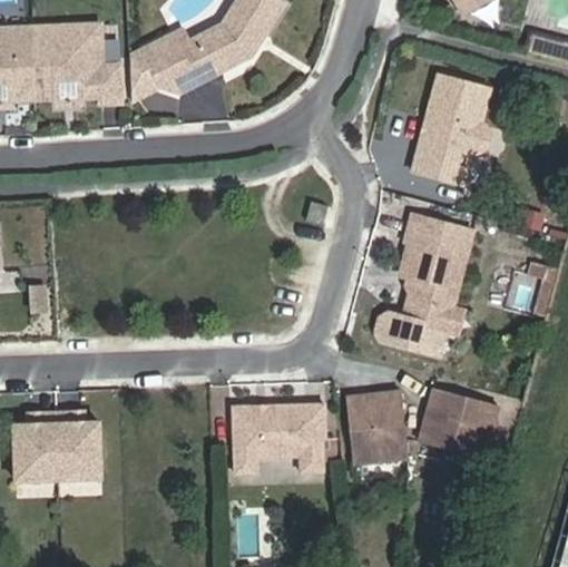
[(178,90),(195,81),(250,52),(255,44),(251,40),(255,32),(261,36),(284,0),(234,0),(221,21),(188,38),(176,44),(169,31),(139,47),(159,84),(178,90)]
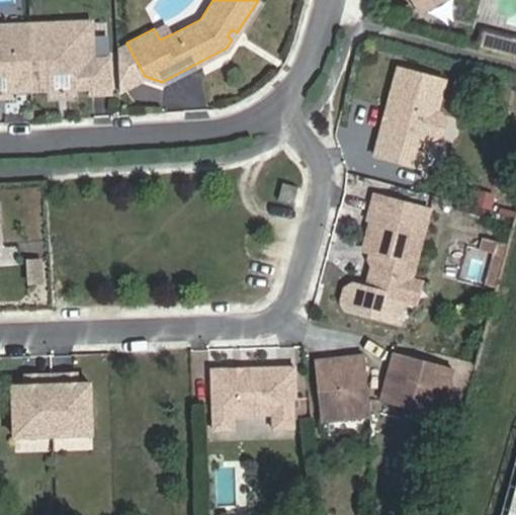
[(415,0),(420,8),(434,0),(415,0)]
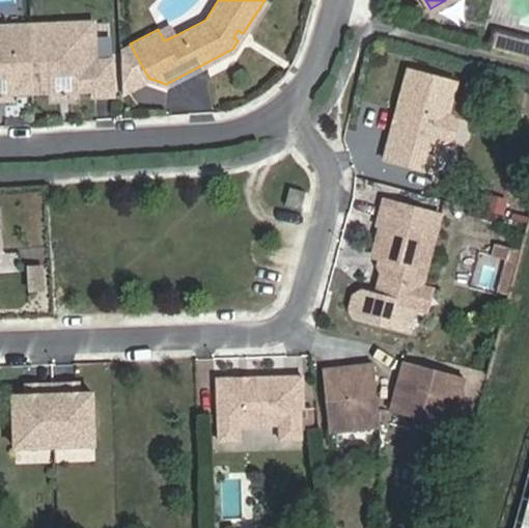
[(91,21),(0,24),(0,74),(4,75),(8,78),(9,89),(54,87),(53,76),(57,72),(67,72),(72,75),(73,87),(93,86),(93,91),(111,91),(110,58),(92,59),(91,21)]
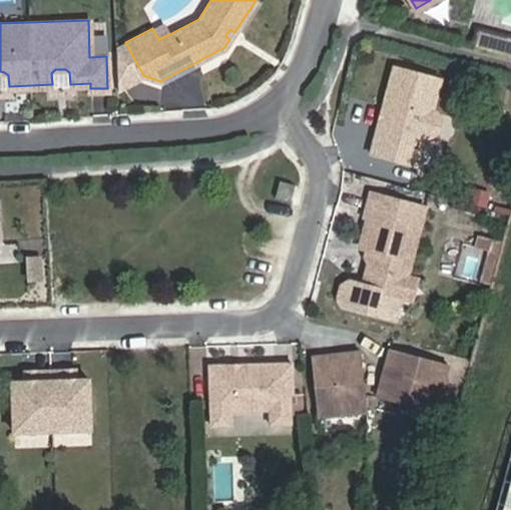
[(163,22),(152,28),(158,39),(169,34),(163,22)]
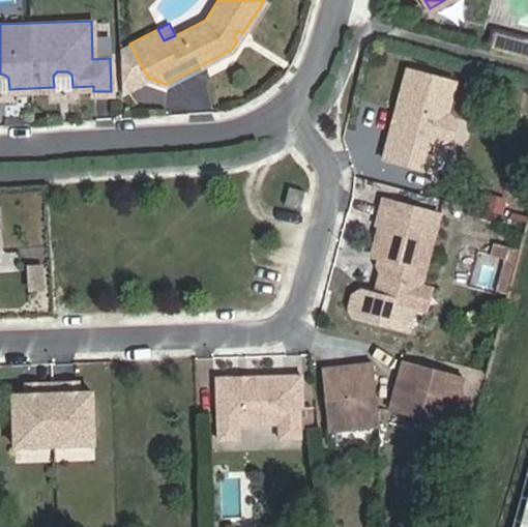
[(527,57),(527,54),(527,36),(494,27),(488,46),(527,57)]
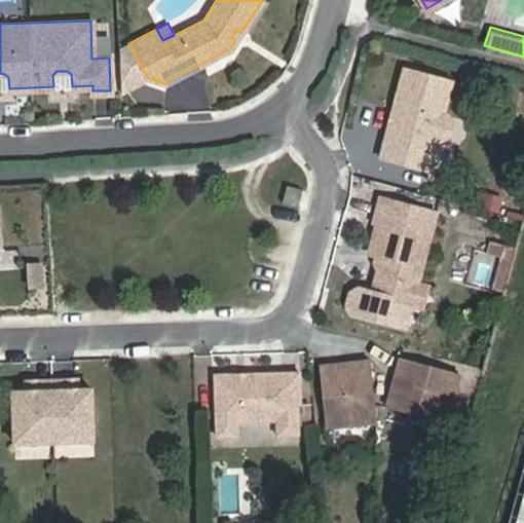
[(451,79),(403,66),(391,109),(396,110),(393,121),(388,120),(379,155),(427,167),(436,137),(441,138),(448,134),(452,119),(447,112),(443,111),(451,79)]
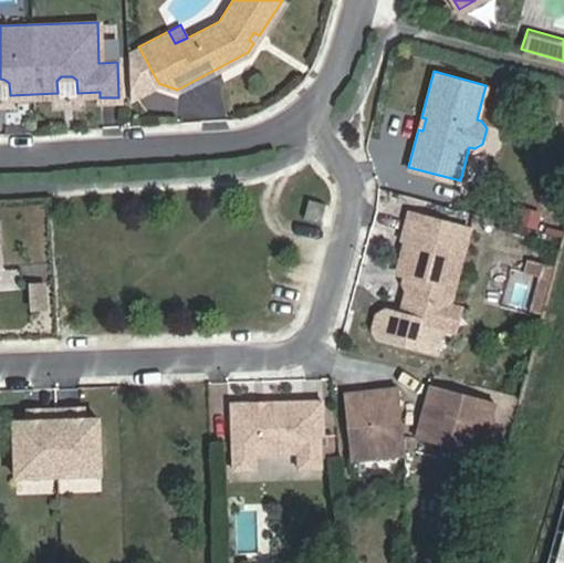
[(320,220),(324,201),(307,197),(303,216),(320,220)]
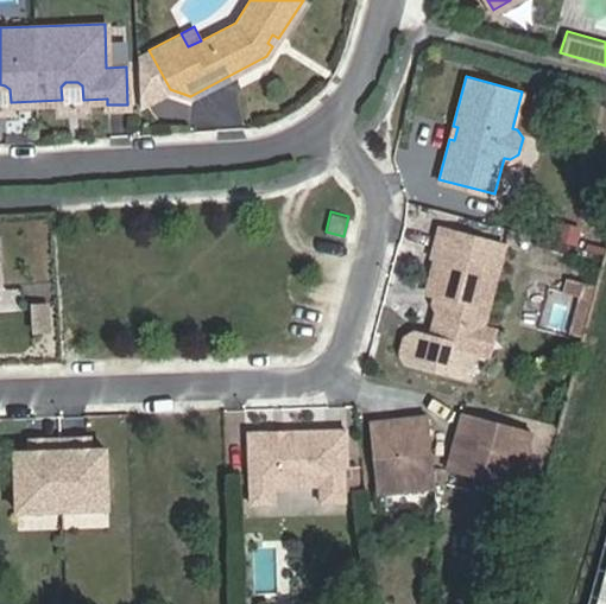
[(556,237),(575,241),(580,223),(560,220),(556,237)]
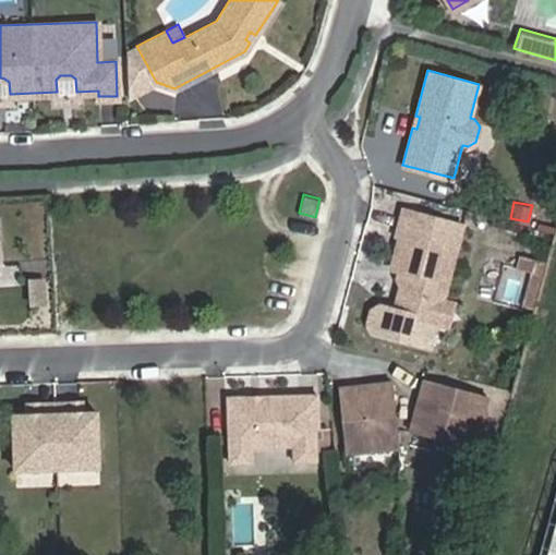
[(463,224),(403,214),(399,238),(403,239),(399,273),(407,274),(412,275),(411,286),(406,316),(448,323),(452,298),(463,224)]
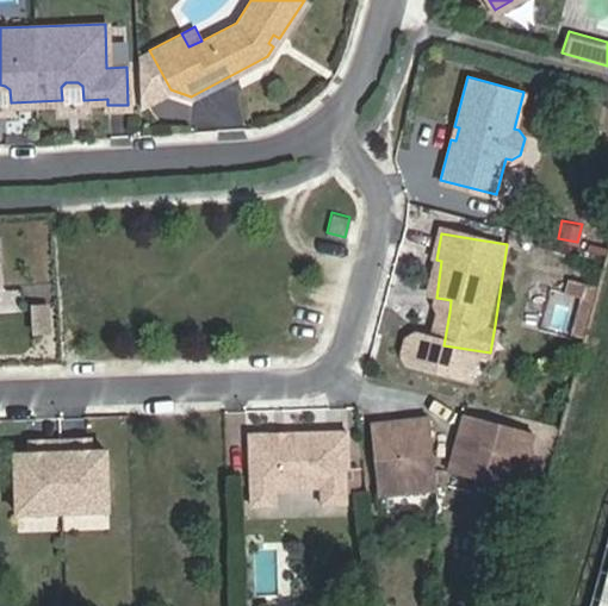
[(601,268),(606,244),(587,241),(583,264),(601,268)]
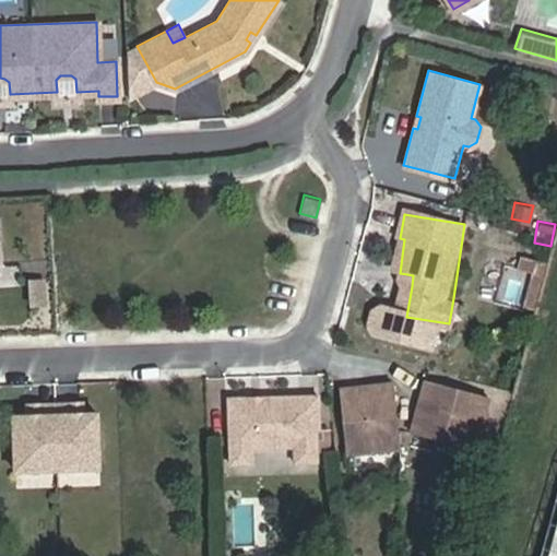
[(521,251),(510,280),(534,290),(545,260),(521,251)]
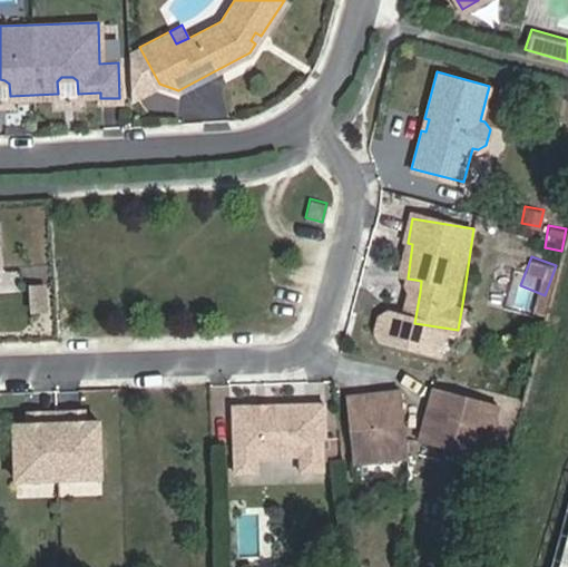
[(497,404),(433,385),(418,437),(481,455),(497,404)]
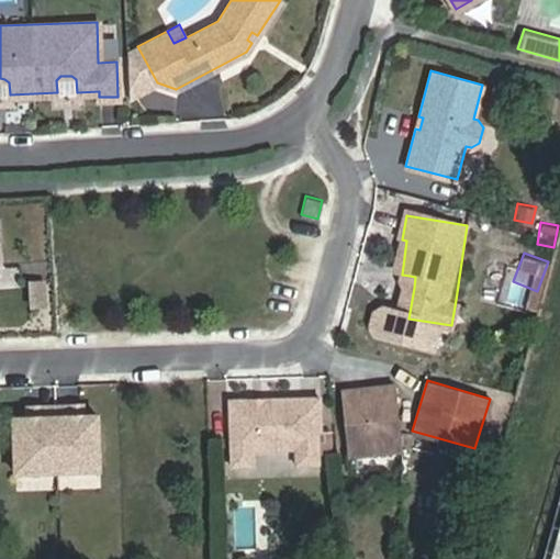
[(394,381),(340,388),(347,455),(402,448),(394,381)]
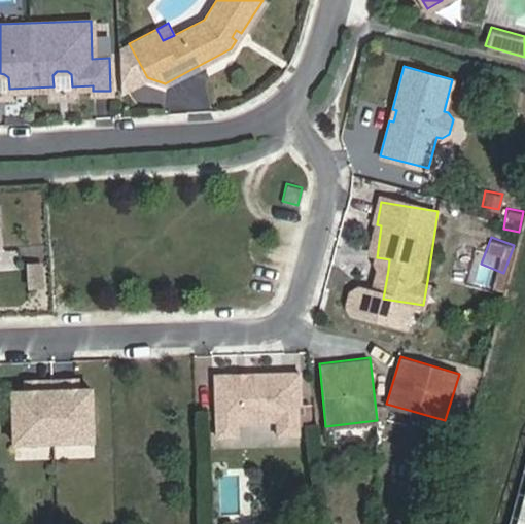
[(234,373),(214,374),(214,421),(236,420),(276,420),(276,434),(296,434),(296,404),(300,403),(299,373),(244,373),(244,378),(234,378),(234,373)]
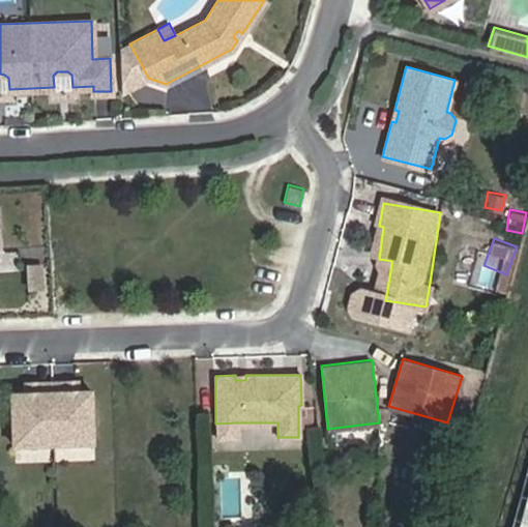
[(25,391),(12,392),(13,444),(93,441),(91,389),(79,390),(68,390),(68,385),(35,386),(35,391),(25,391)]
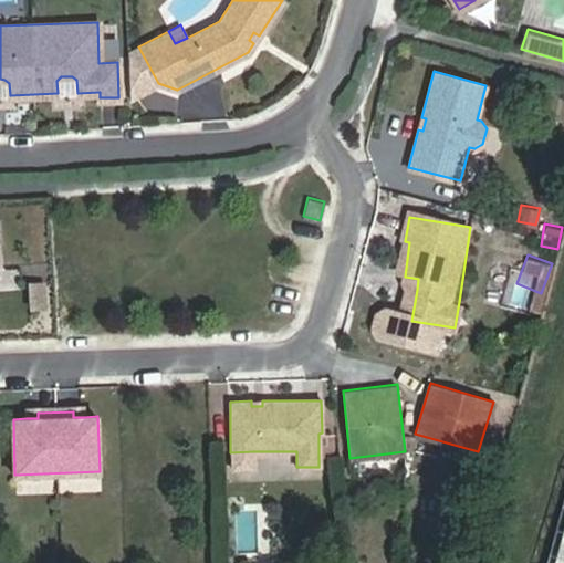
[(352,458),(352,470),(401,468),(400,456),(352,458)]
